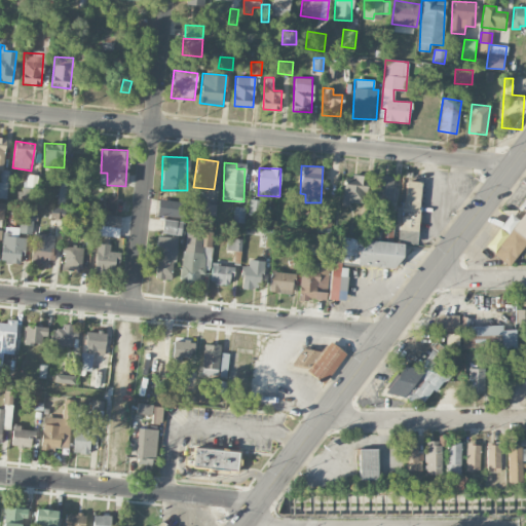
[(36,175),(27,175),(27,189),(19,189),(19,199),(35,200),(36,175)]
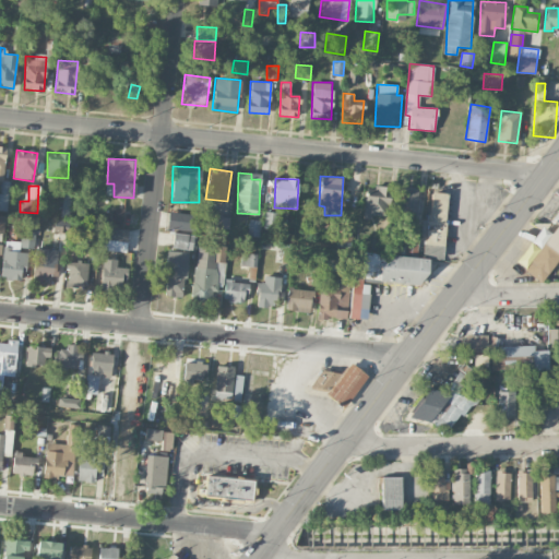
[(390,188),(365,187),(365,215),(390,216),(390,188)]
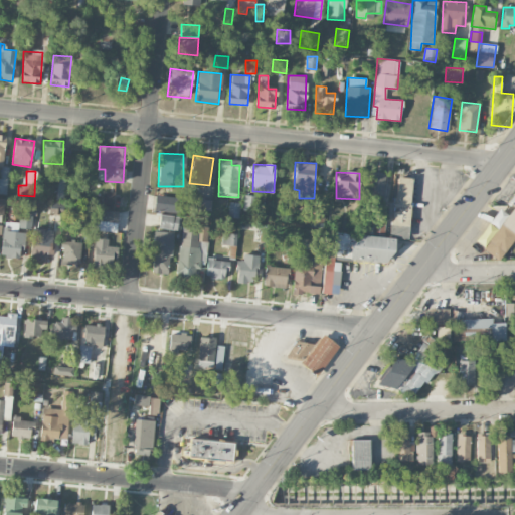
[(365,199),(384,199),(385,173),(366,172),(365,199)]
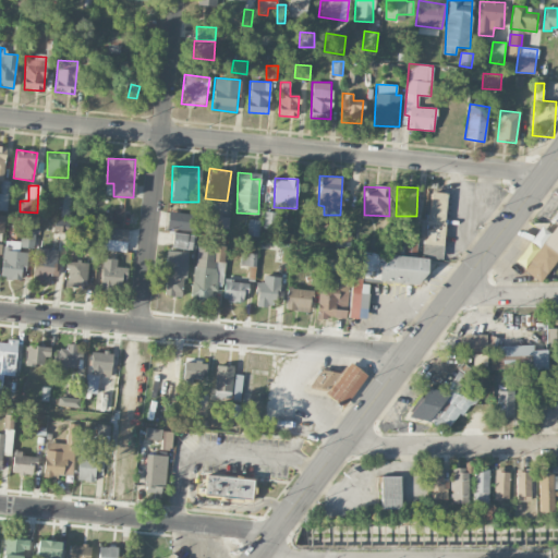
[(443,258),(447,193),(428,192),(425,257),(443,258)]
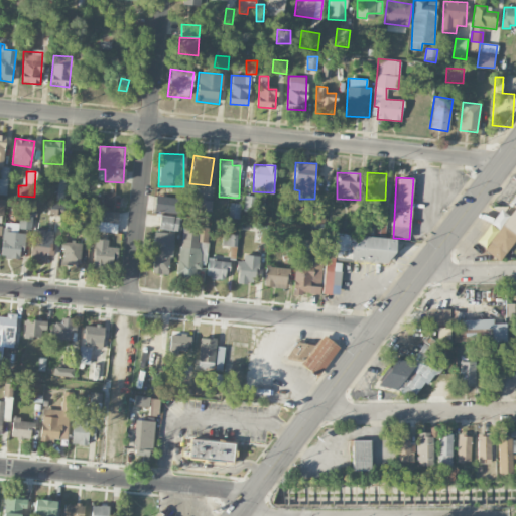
[(56,201),(63,201),(65,178),(57,178),(56,201)]
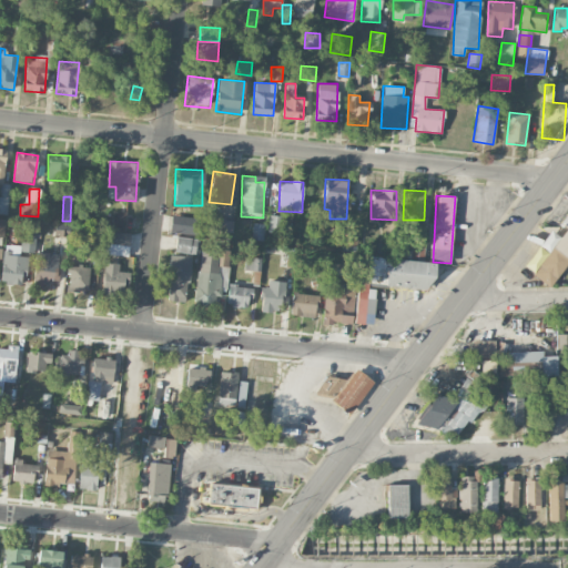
[(125,229),(125,212),(113,211),(112,227),(125,229)]
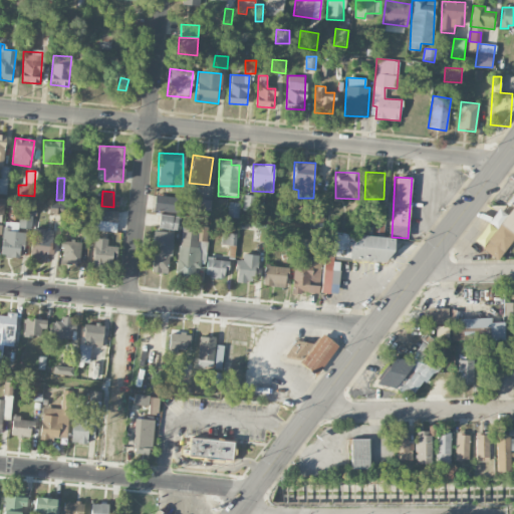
[(154,210),(179,213),(180,197),(156,195),(154,210)]
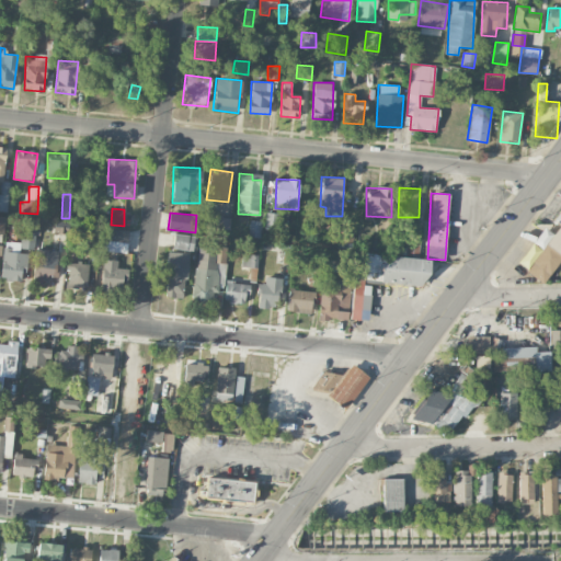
[(277,230),(278,214),(266,213),(264,228),(277,230)]
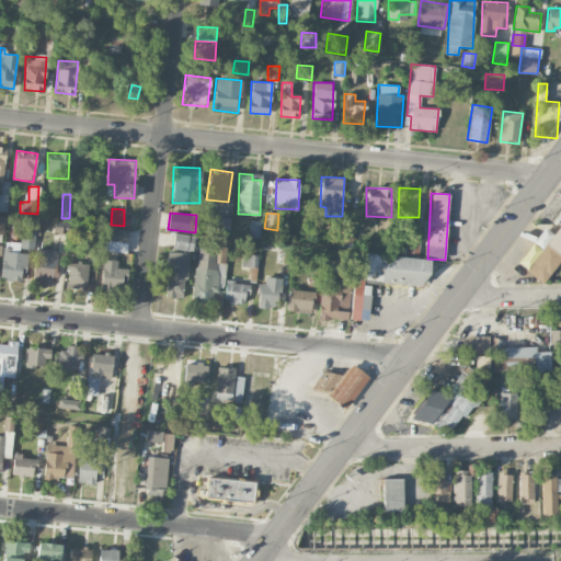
[(560,215),(556,224),(560,222),(560,228),(556,229),(553,233),(544,227),(517,265),(545,284),(560,259),(560,215)]
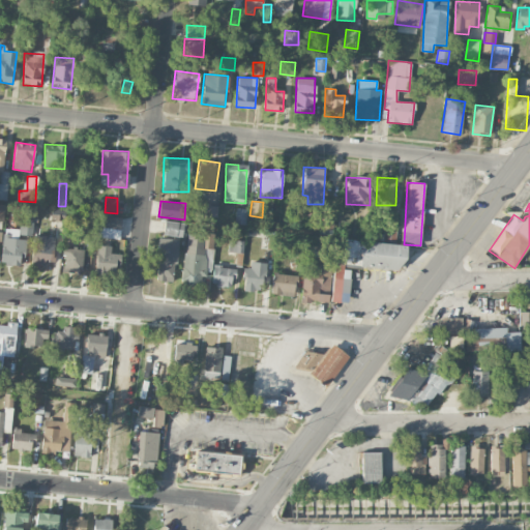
[(33,237),(34,207),(21,206),(20,230),(3,229),(1,264),(25,265),(27,237),(33,237)]
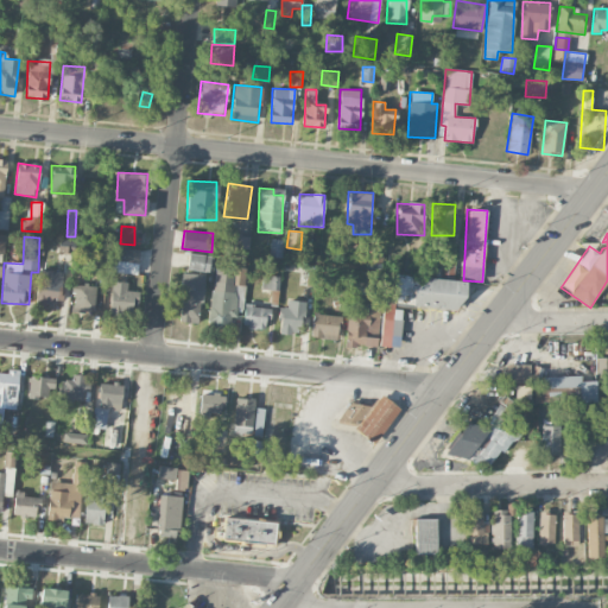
[(283,257),(283,239),(271,239),(270,257),(283,257)]
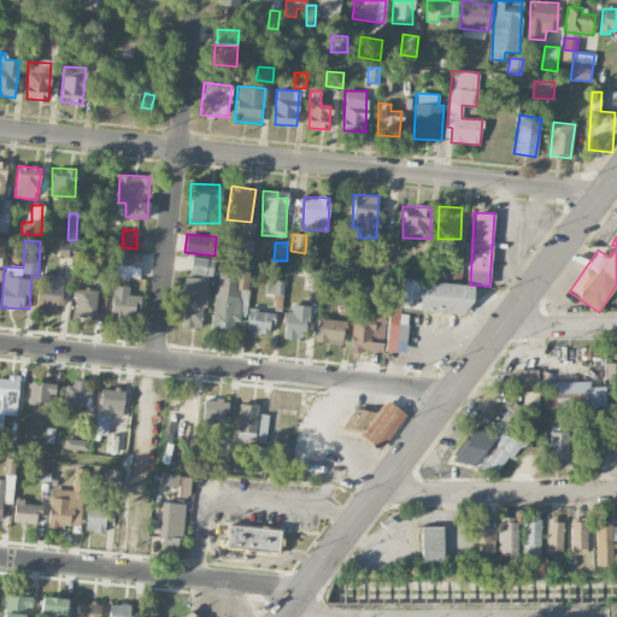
[(142,253),(118,251),(116,276),(139,278),(142,253)]
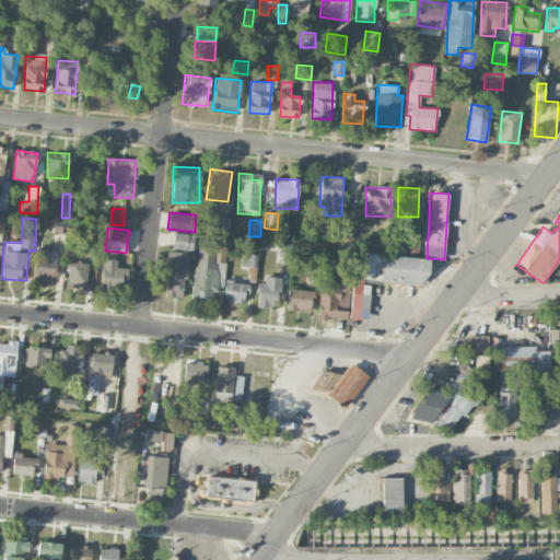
[(195,235),(174,233),(173,248),(194,251),(195,235)]
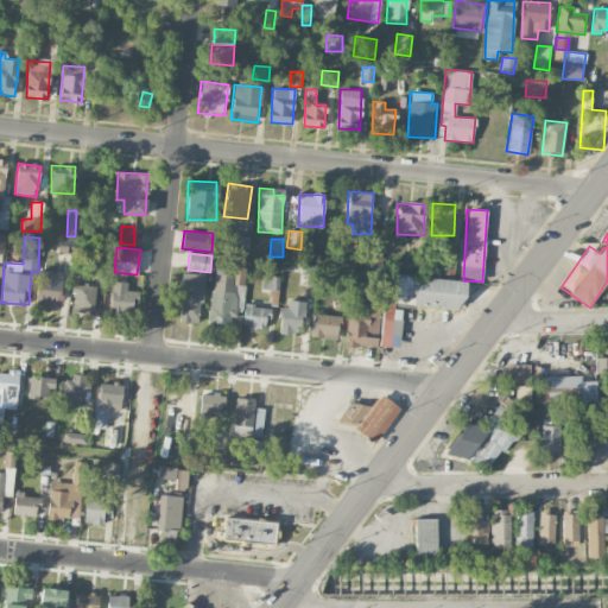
[(209,328),(229,329),(230,317),(235,318),(238,285),(245,285),(246,268),(213,267),(209,328)]
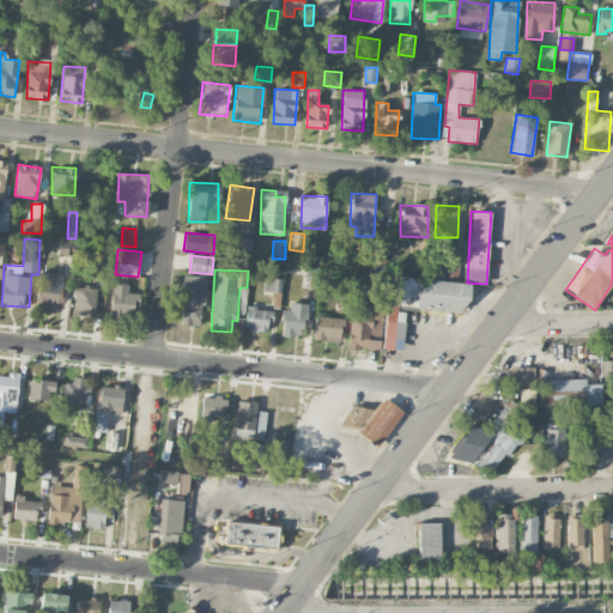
[(61,302),(62,273),(37,272),(36,309),(50,310),(50,302),(61,302)]
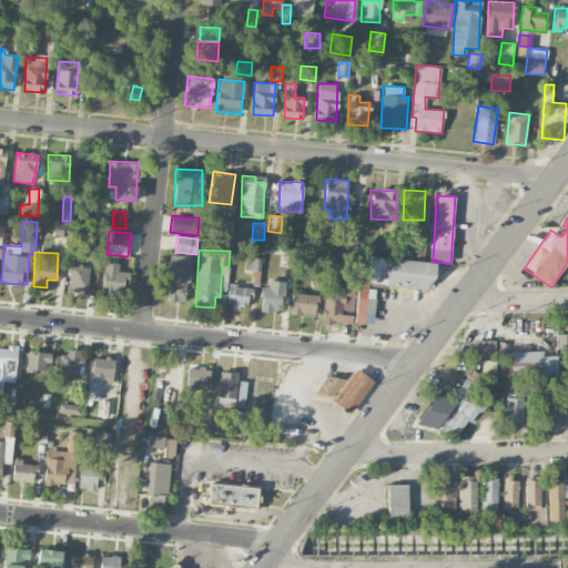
[(352,276),(355,255),(331,253),(327,273),(352,276)]
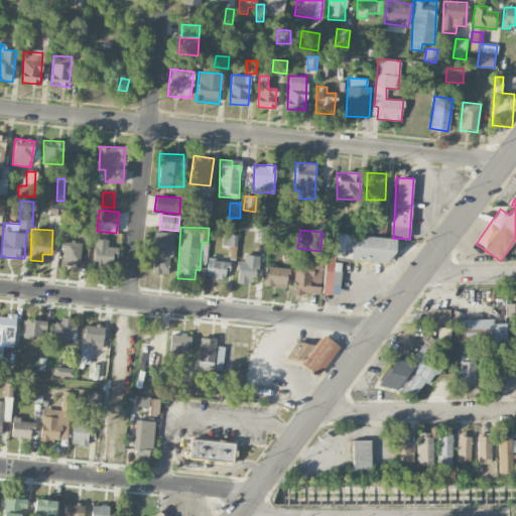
[(151,273),(169,275),(173,233),(155,232),(151,273)]
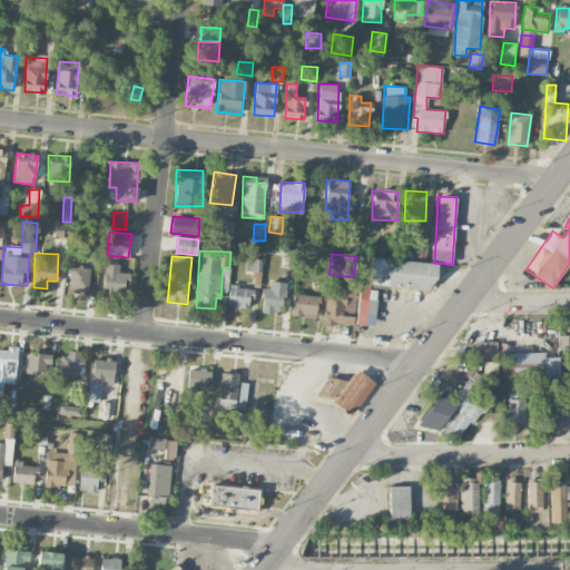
[(245,271),(262,272),(262,258),(246,257),(245,271)]
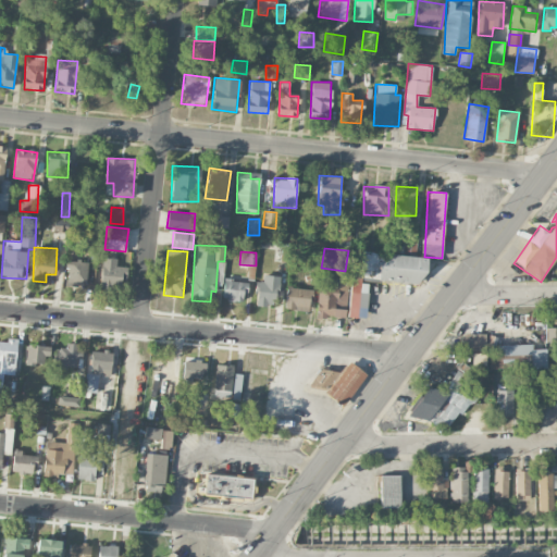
[(425,257),(354,251),(348,316),(366,318),(369,280),(422,284),(425,257)]
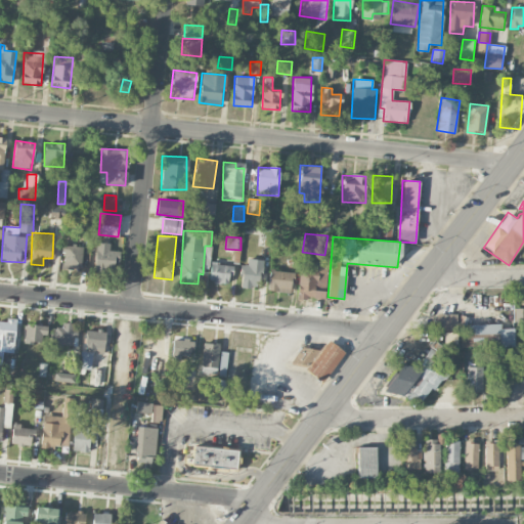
[(110,243),(96,242),(94,270),(113,271),(113,264),(120,264),(120,251),(108,250),(110,243)]
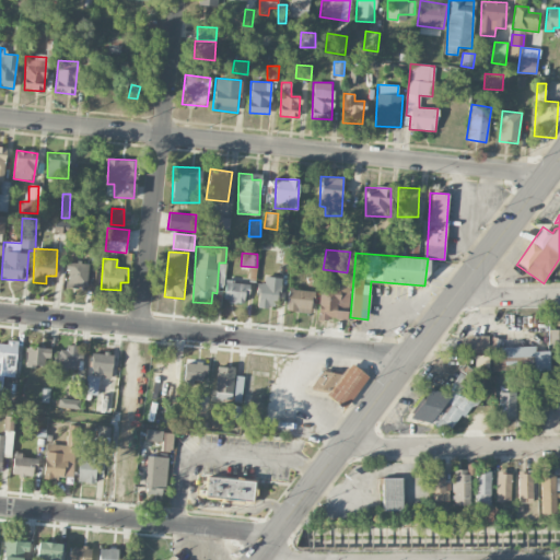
[(69,261),(68,287),(86,288),(89,263),(69,261)]
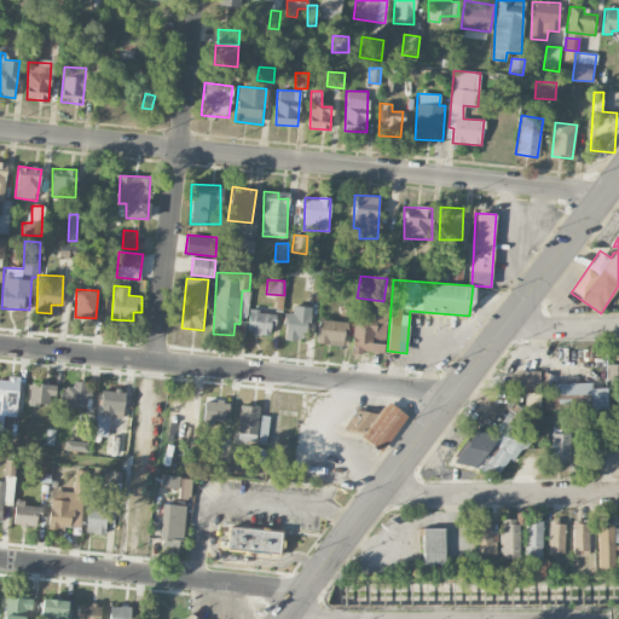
[(285,313),(284,339),(308,340),(310,306),(293,306),(293,313),(285,313)]
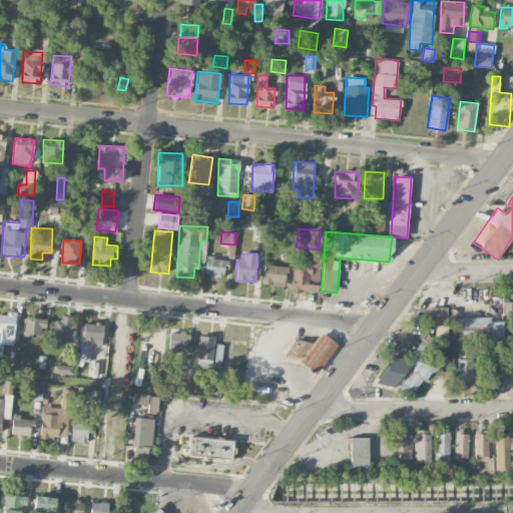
[(307,265),(293,265),(292,292),(319,293),(319,283),(313,283),(314,267),(317,267),(317,257),(307,255),(307,265)]
